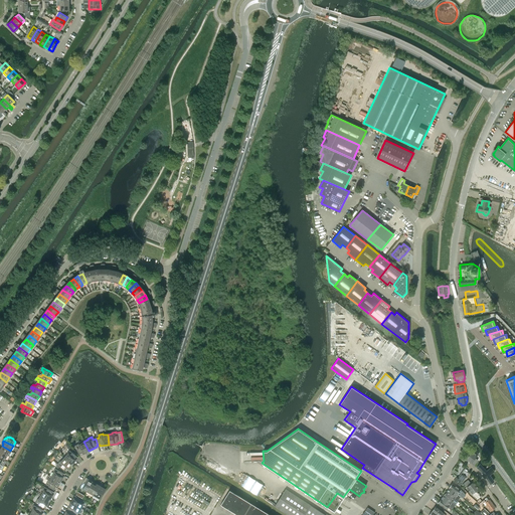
[(89,451),(83,442),(79,445),(79,444),(78,444),(75,446),(80,456),(89,451)]
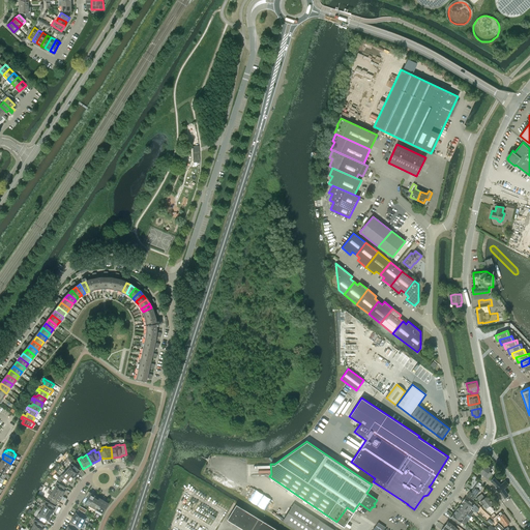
[(11,465),(10,464),(2,459),(1,462),(0,461),(0,464),(7,468),(9,469),(11,465)]
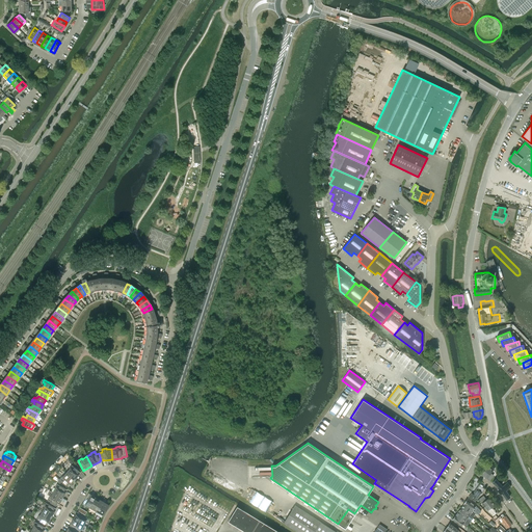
[(479,473),(489,480),(494,475),(490,473),(495,467),(488,461),(479,473)]
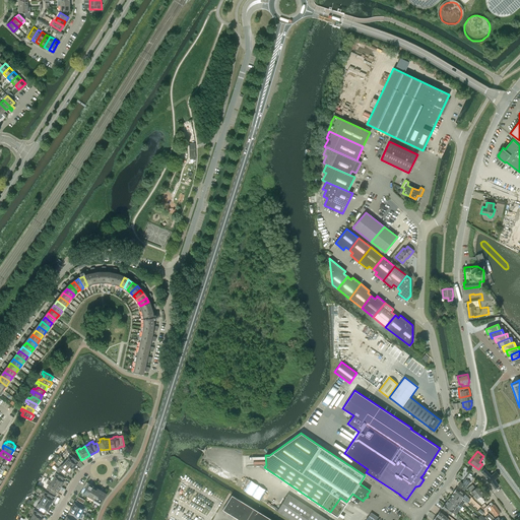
[(68,459),(65,462),(73,468),(78,462),(70,454),(67,457),(67,458),(68,459)]
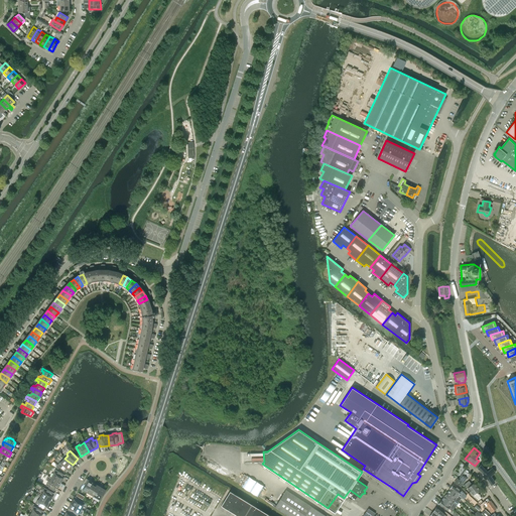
[(73,465),(65,459),(61,462),(60,462),(57,465),(67,472),(73,465)]
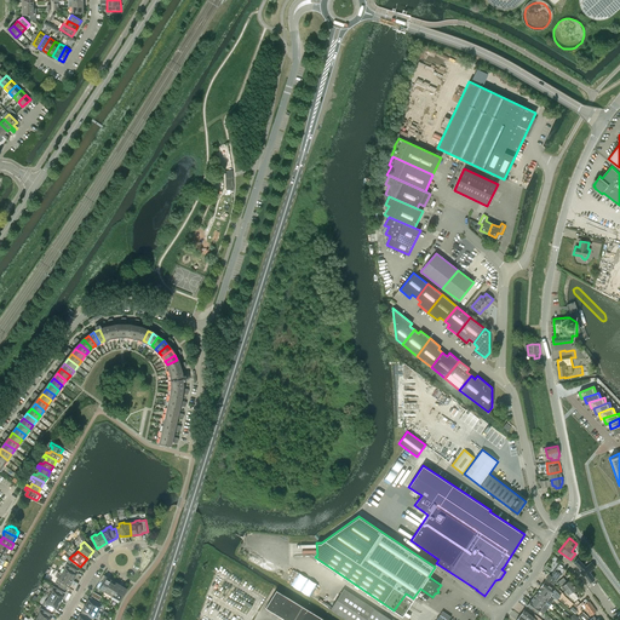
[(585,574),(590,581),(595,579),(590,572),(595,567),(591,562),(585,567),(578,558),(574,562),(581,569),(580,570),(584,575),(585,574)]
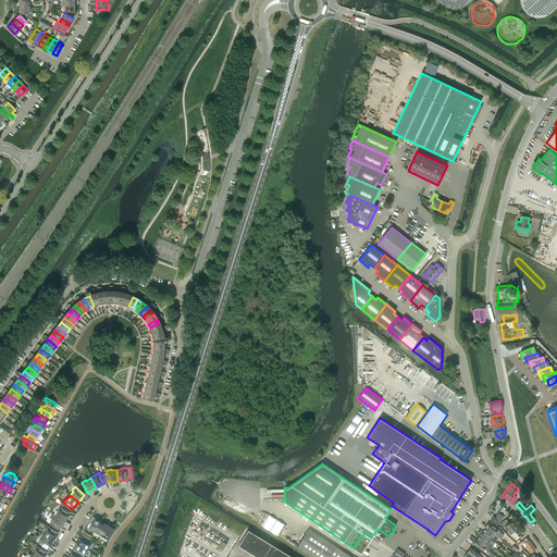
[(56,516),(65,521),(70,512),(60,507),(58,510),(58,511),(59,511),(56,516)]
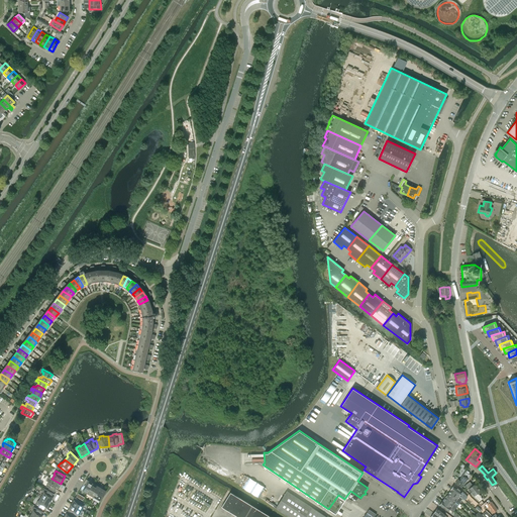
[(457,479),(454,483),(457,486),(459,483),(463,485),(468,479),(471,475),(469,474),(470,474),(470,473),(470,472),(469,472),(469,471),(468,471),(467,471),(466,471),(466,472),(464,472),(462,475),(463,476),(460,481),(459,480),(457,479)]
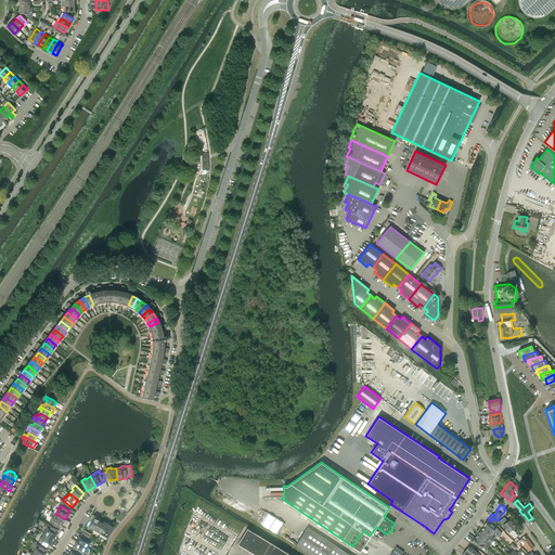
[(65,519),(55,514),(53,518),(52,517),(52,518),(50,521),(60,528),(65,519)]
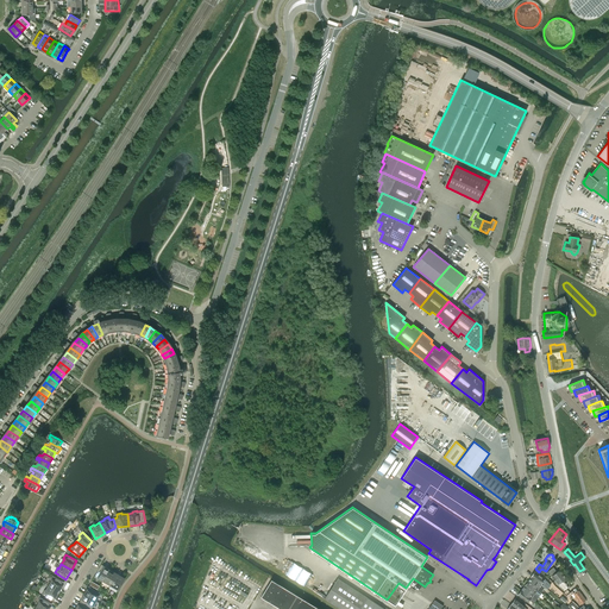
[(102,581),(110,569),(101,565),(95,576),(102,581)]
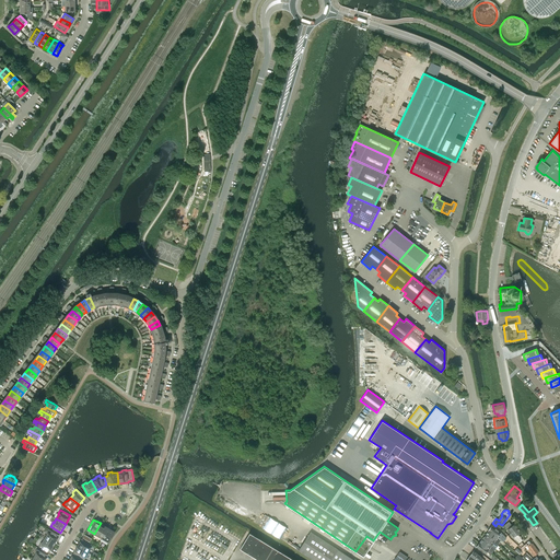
[(511,534),(517,528),(514,524),(512,526),(509,522),(504,525),(511,534)]
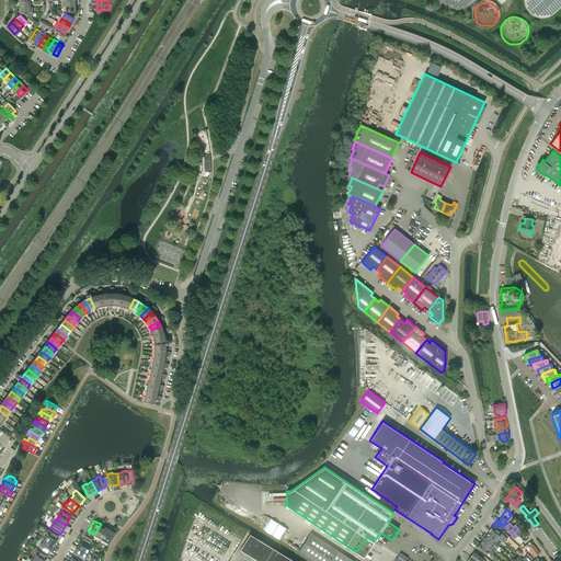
[(102,539),(107,528),(101,524),(94,535),(102,539)]
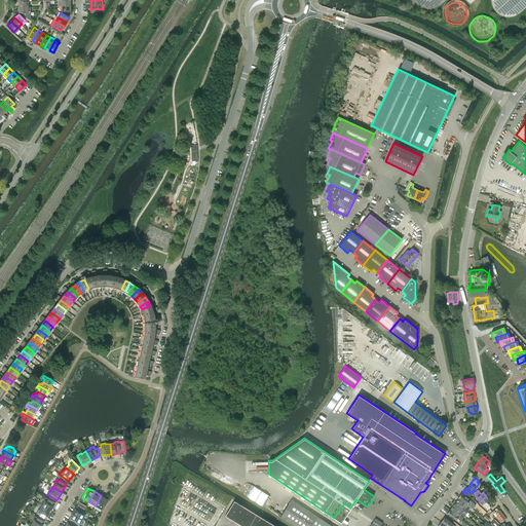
[(461,494),(458,498),(459,498),(467,504),(466,504),(471,508),(473,509),(476,505),(471,500),(461,494)]
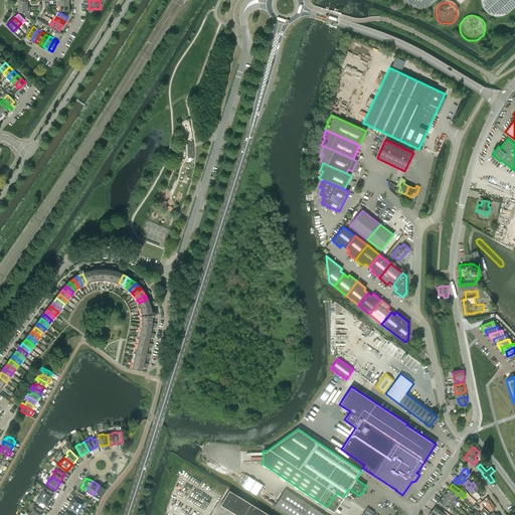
[(99,485),(94,495),(100,499),(106,489),(99,485)]
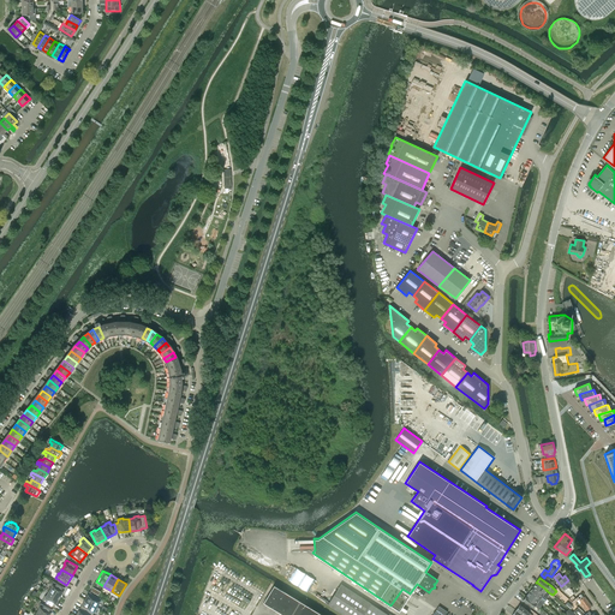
[(568,580),(561,586),(563,590),(565,590),(569,597),(573,593),(568,586),(572,584),(568,580)]
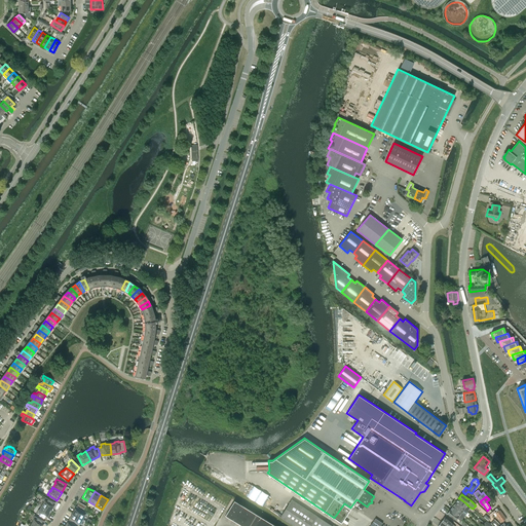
[(42,505),(50,511),(55,502),(45,497),(43,500),(43,501),(44,501),(42,505)]
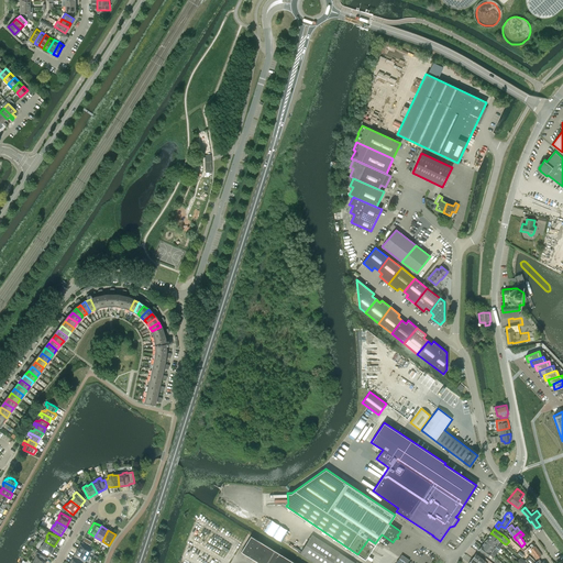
[(492,533),(488,538),(497,544),(496,544),(500,548),(504,543),(499,540),(500,540),(492,533)]
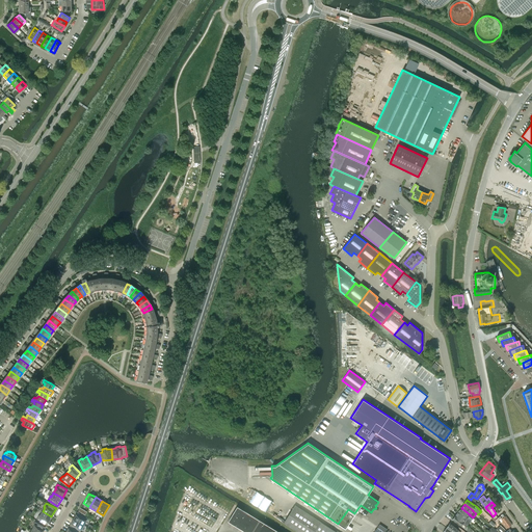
[(297,531),(336,531),(294,505),(284,523),(297,531)]
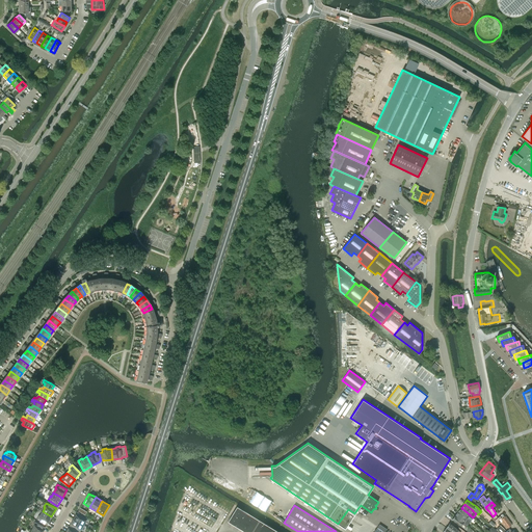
[(228,522),(245,531),(280,531),(237,506),(228,522)]
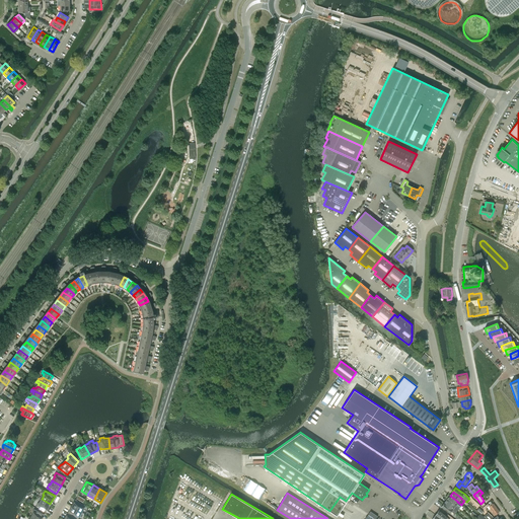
[(450,496),(447,499),(455,505),(455,506),(457,507),(458,508),(459,509),(461,505),(457,502),(458,502),(450,496)]
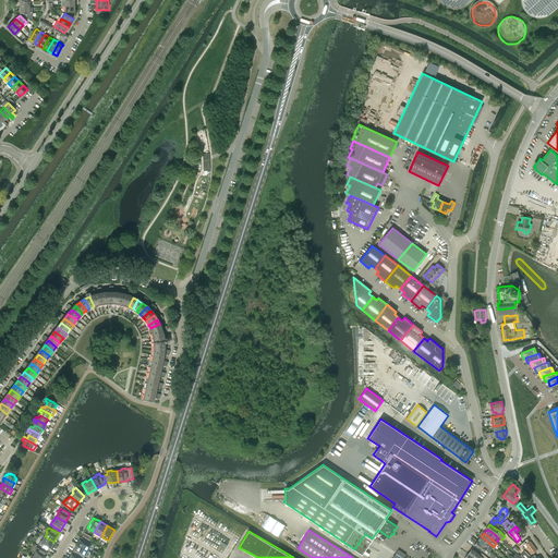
[(53,542),(45,536),(43,541),(41,541),(40,541),(38,544),(49,550),(53,542)]
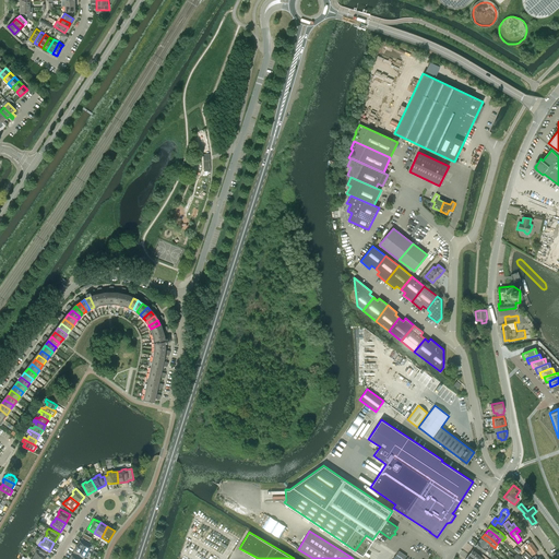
[(482,537),(478,542),(487,548),(487,549),(490,551),(492,550),(490,549),(492,546),(490,545),(490,544),(482,537)]
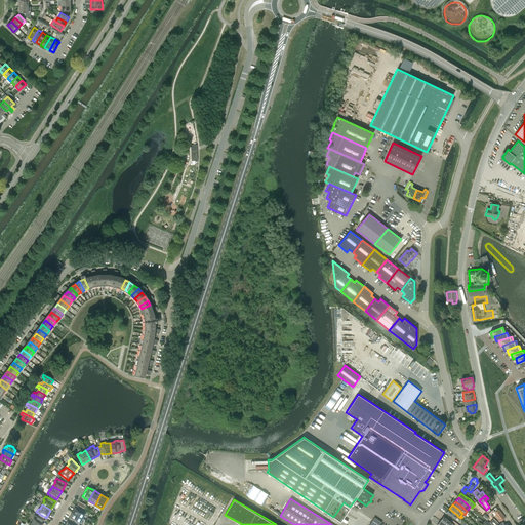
[(73,512),(82,518),(86,511),(77,506),(73,512)]
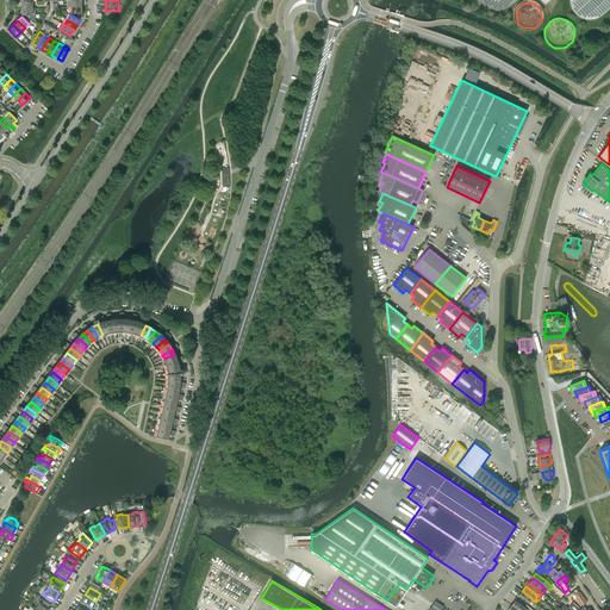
[(522,591),(518,596),(528,603),(530,601),(535,604),(536,602),(535,602),(531,599),(531,598),(522,591)]
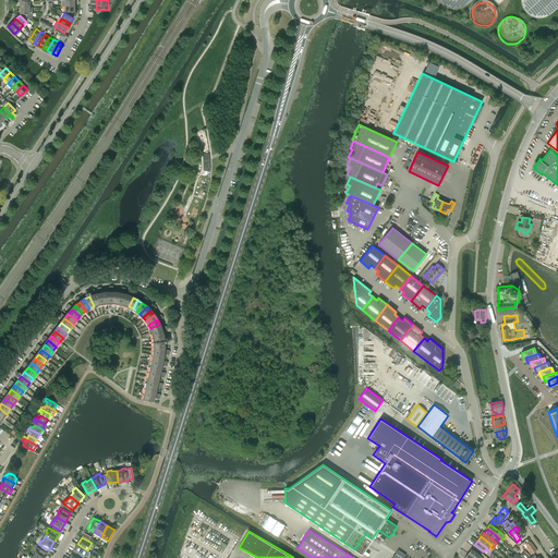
[(526,546),(525,547),(531,555),(536,550),(530,542),(525,545),(526,546)]
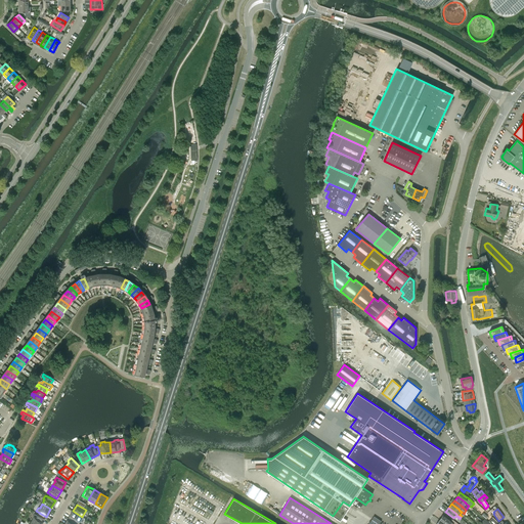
[(82,517),(73,511),(69,518),(79,523),(82,517)]
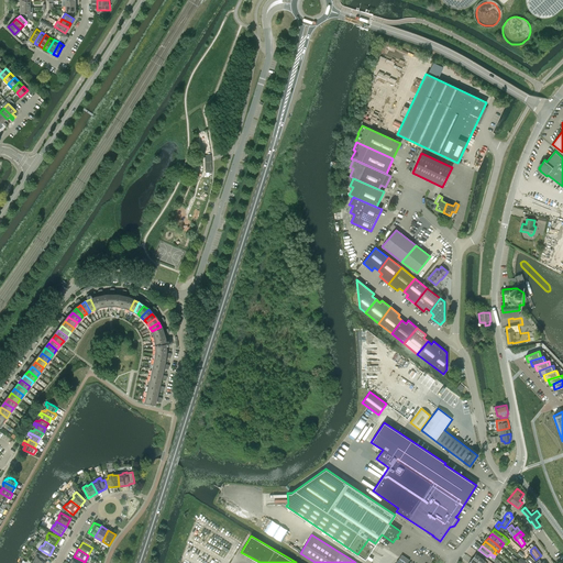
[(33,561),(36,562),(44,562),(47,559),(37,552),(35,555),(35,556),(33,561)]
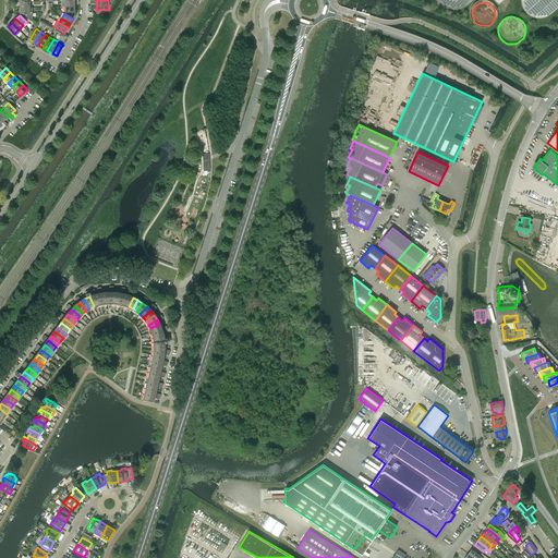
[(469,554),(474,557),(481,557),(482,557),(480,556),(481,555),(472,548),(469,554)]
